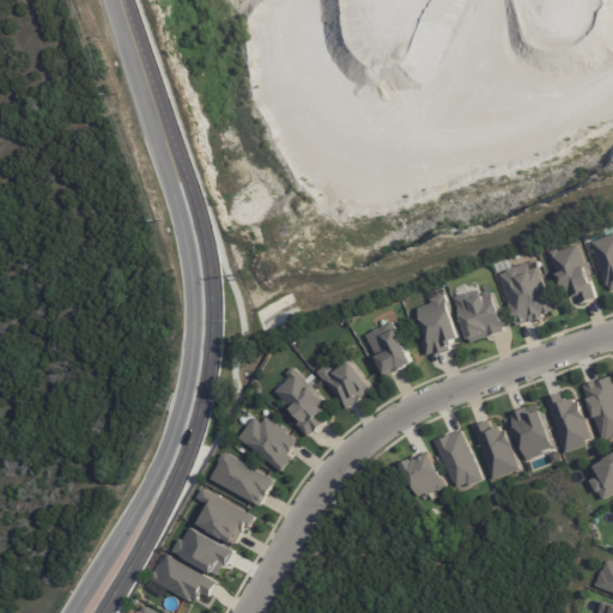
[(612,235),(612,286),(612,284),(608,285),(602,267),(601,267),(599,260),(600,260),(593,242),(612,235)]
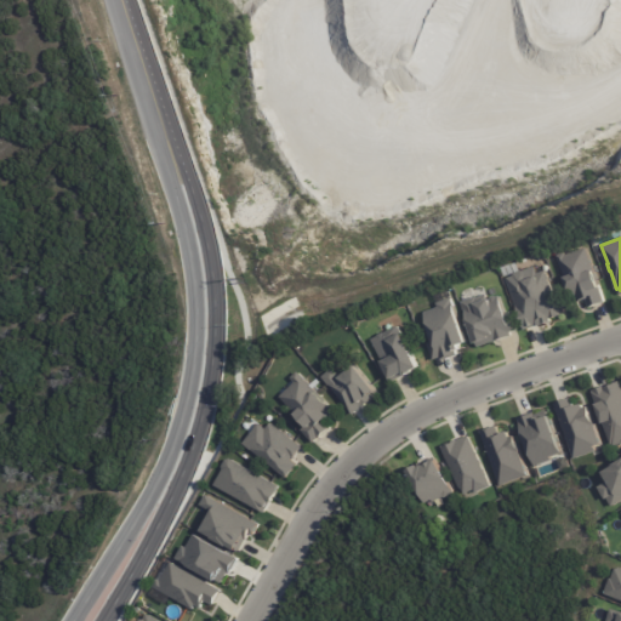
[(586,246),(605,301),(591,306),(587,298),(574,302),(557,255),(565,251),(567,254),(586,246)]
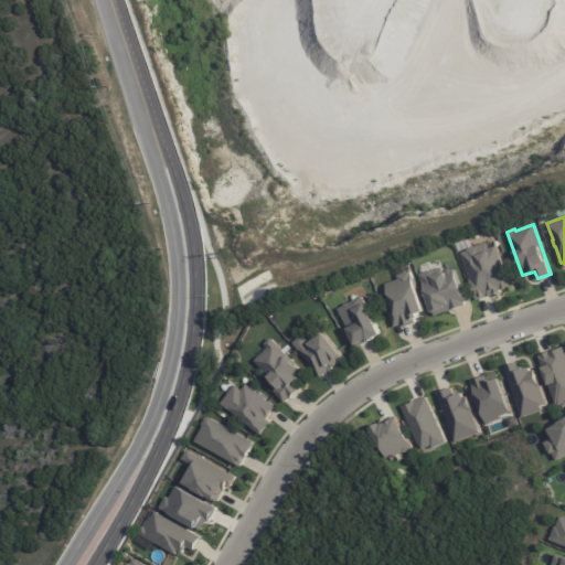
[(501,292),(498,294),(498,295),(491,297),(491,296),(479,300),(475,288),(476,288),(473,283),(472,283),(462,254),(469,251),(470,248),(489,242),(491,248),(499,245),(513,288),(501,292)]
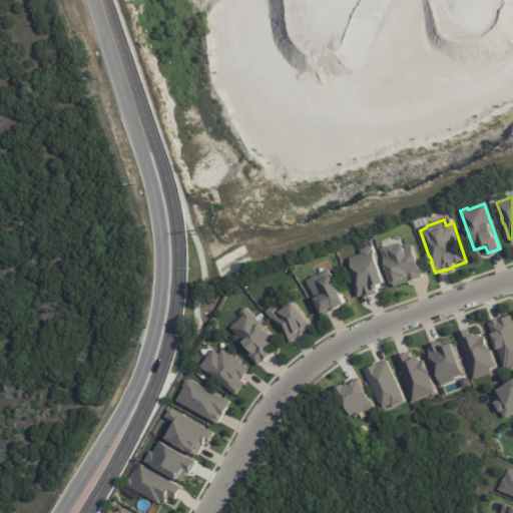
[(413,243),(417,252),(422,265),(424,264),(428,273),(423,275),(424,277),(410,282),(410,281),(396,287),(395,284),(394,284),(382,248),(394,243),(395,245),(402,242),(404,247),(406,246),(406,245),(410,243),(411,244),(413,243)]
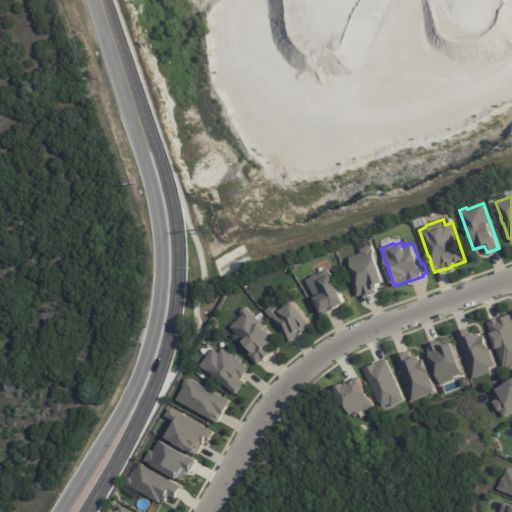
[(252,263),(245,245),(213,258),(221,276),(252,263)]
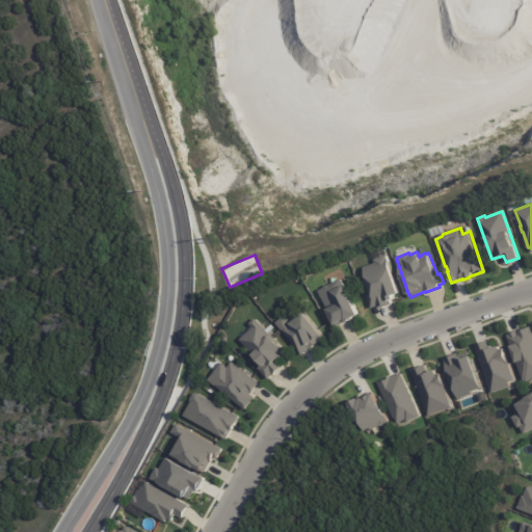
[(388,255),(402,293),(395,295),(396,298),(392,300),(393,303),(380,308),(379,306),(373,308),(368,294),(373,292),(364,267),(376,263),(375,259),(388,255)]
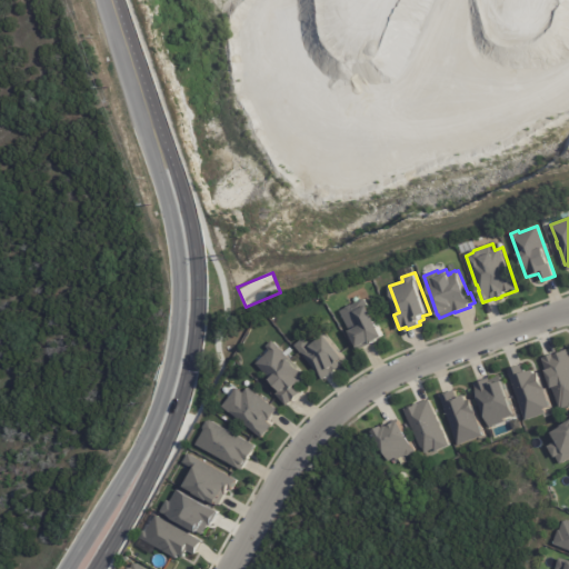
[(361,349),(361,348),(358,350),(351,337),(353,336),(351,331),(341,310),(347,308),(348,307),(352,303),(353,305),(366,298),(386,337),(361,349)]
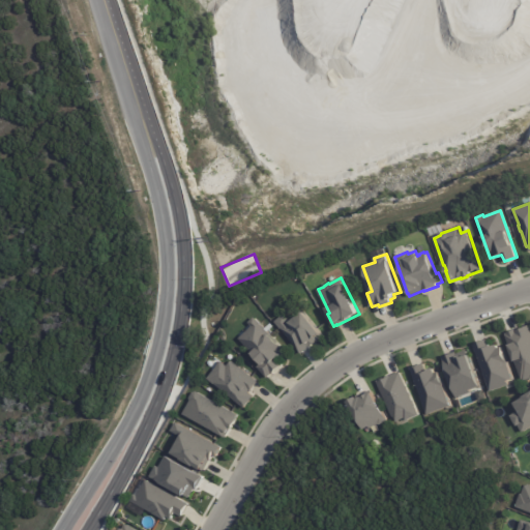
[(304,312),(323,335),(318,340),(319,341),(311,347),(310,347),(301,353),(275,321),(284,314),(291,323),(304,312)]
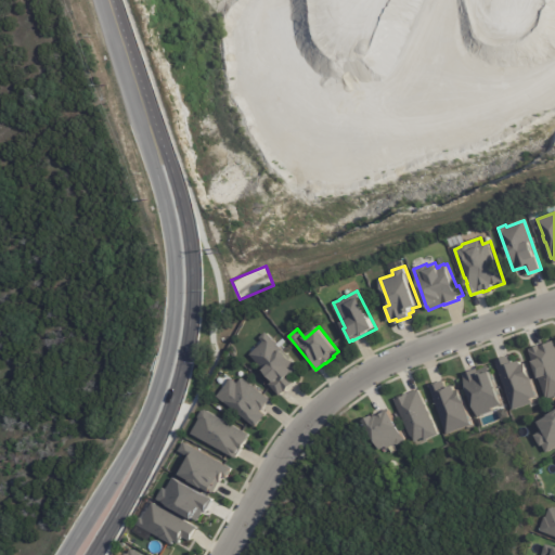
[(250,353),(265,340),(261,337),(267,332),(297,363),(294,366),(297,370),(292,375),(297,382),(286,391),(285,390),(280,396),(270,384),(274,379),(265,370),(266,370),(250,353)]
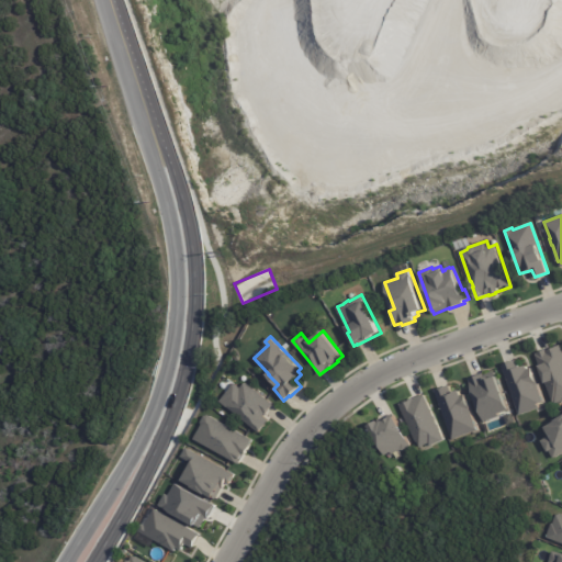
[(536,352),(548,349),(548,350),(558,347),(558,346),(561,345),(561,401),(557,403),(555,401),(553,402),(536,352)]
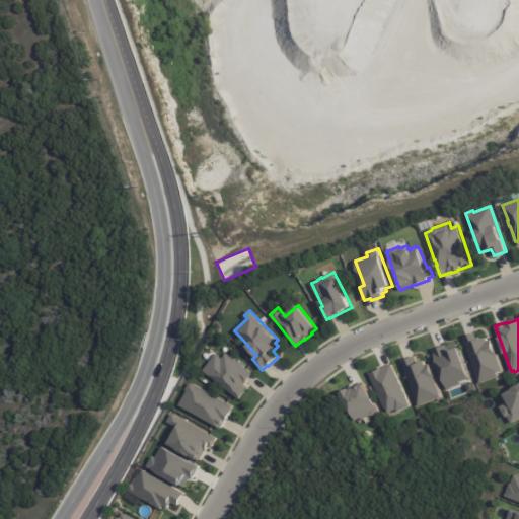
[(476,331),(479,339),(487,337),(488,340),(492,338),(497,354),(496,354),(502,370),(497,372),(499,376),(480,383),(463,337),(476,331)]
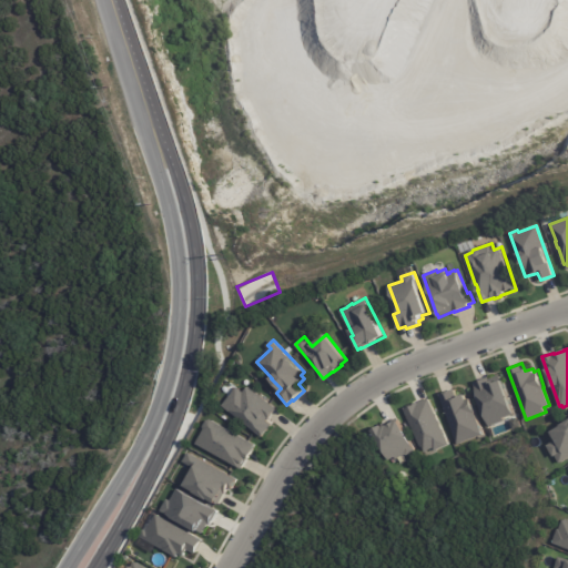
[(474,382),(488,377),(489,378),(500,375),(515,414),(505,417),(505,421),(490,426),(474,382)]
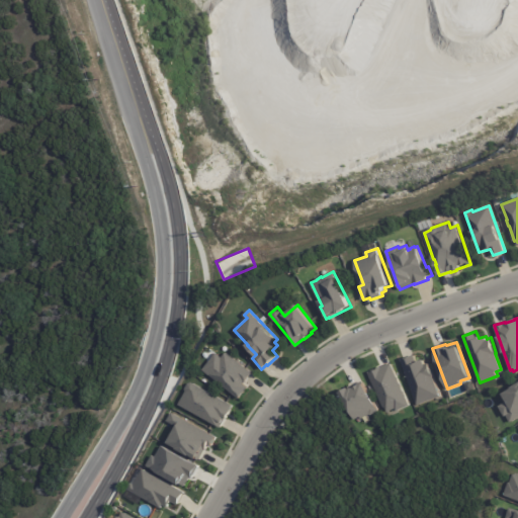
[(216,353),(222,357),(227,352),(252,373),(244,383),(248,386),(245,391),(246,391),(240,399),(210,375),(209,375),(202,369),(216,353)]
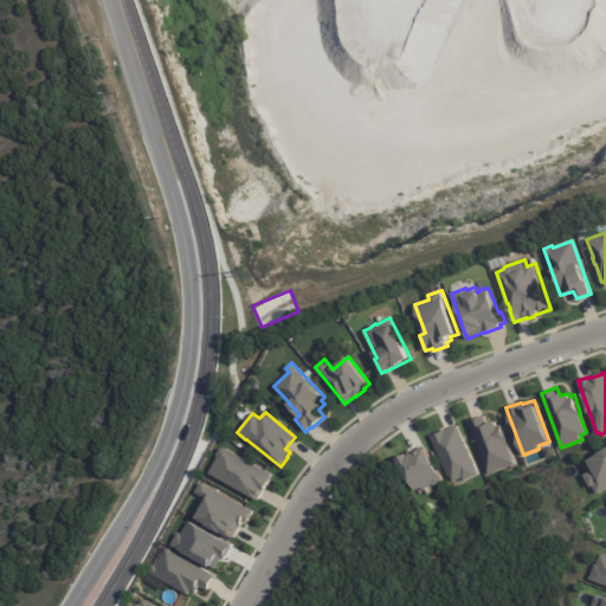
[(485,414),(489,423),(496,420),(498,426),(503,425),(508,439),(508,440),(516,463),(489,474),(469,420),(485,414)]
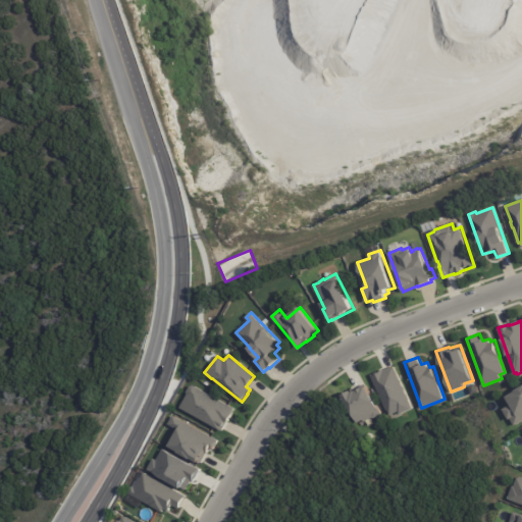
[(394,366),(413,408),(400,414),(399,411),(390,415),(388,410),(386,410),(373,379),(371,374),(383,369),(384,370),(394,366)]
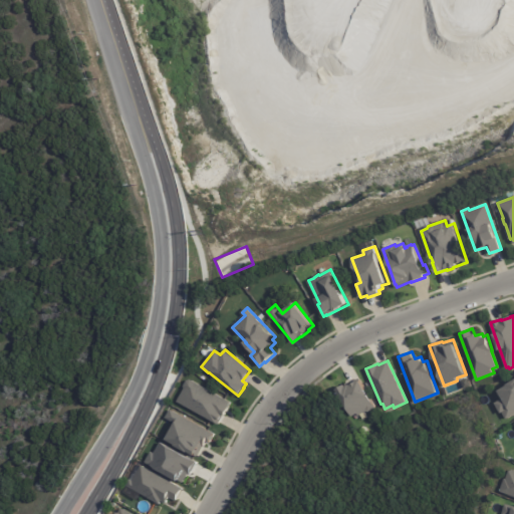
[(191,378),(232,402),(228,409),(225,415),(219,425),(178,402),(185,388),(185,386),(188,380),(191,378)]
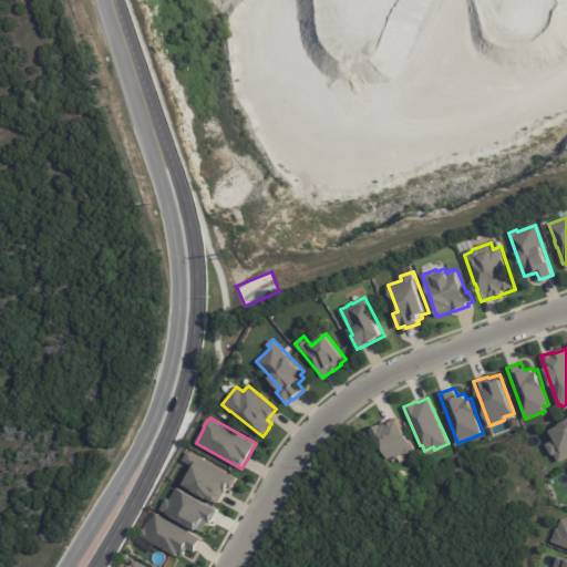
[(372,429),(382,424),(383,425),(387,423),(388,424),(395,420),(395,421),(398,419),(414,447),(413,450),(406,454),(403,453),(394,459),(393,456),(388,460),(372,429)]
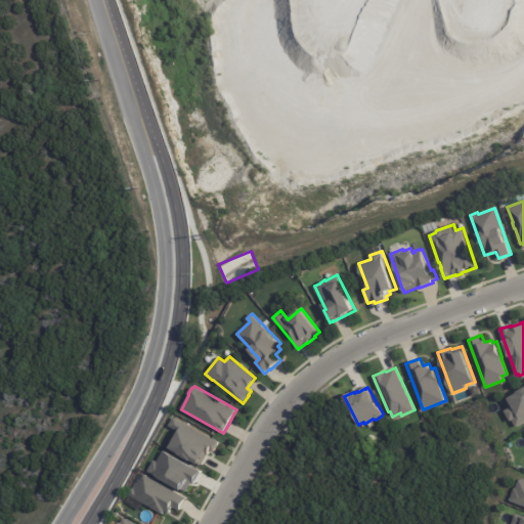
[(523,422),(517,427),(513,421),(512,422),(506,410),(514,405),(513,404),(511,404),(509,401),(510,399),(509,398),(518,393),(518,392),(523,388),(523,422)]
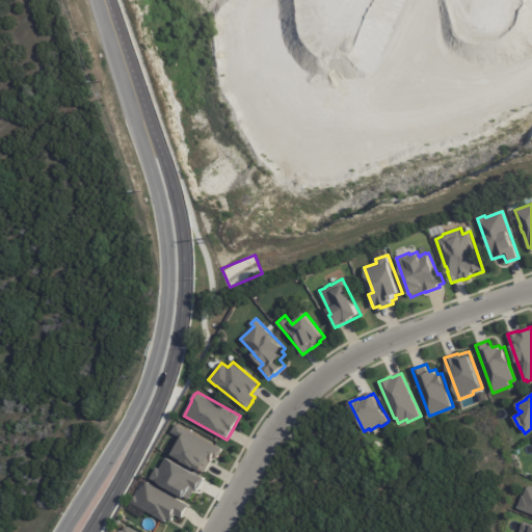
[(177,423),(222,448),(217,458),(214,457),(212,461),(211,461),(205,472),(196,468),(183,460),(174,455),(183,439),(171,432),(177,423)]
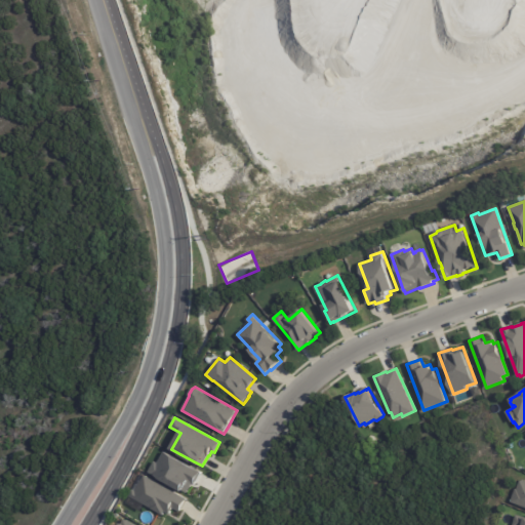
[(165,451),(203,472),(196,485),(194,484),(189,492),(185,490),(184,491),(150,472),(156,461),(159,462),(165,451)]
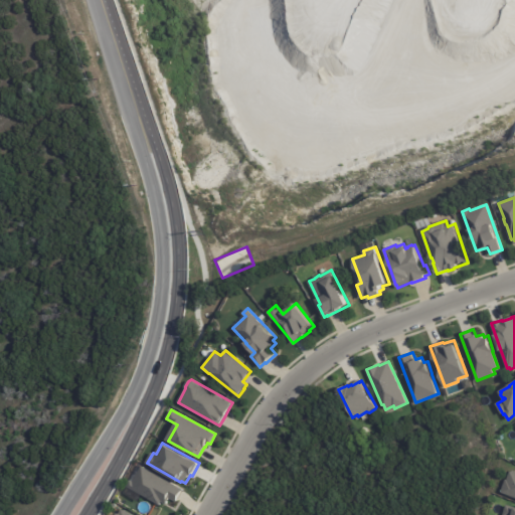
[(143,466),(185,489),(177,502),(171,498),(167,504),(163,502),(161,505),(128,487),(131,480),(131,479),(139,465),(142,467),(143,466)]
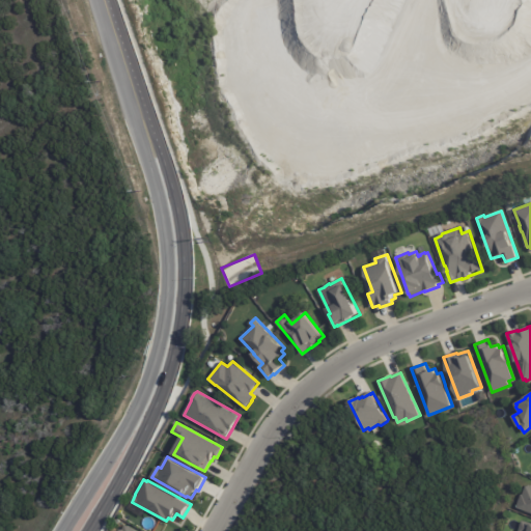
[(529,484),(530,484),(530,512),(516,507),(522,494),(523,495),(527,485),(528,486),(529,484)]
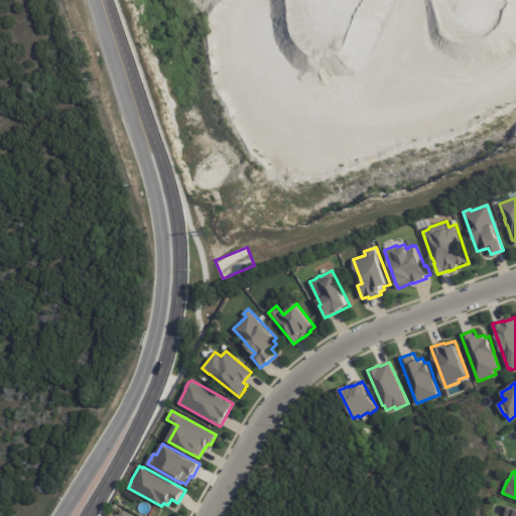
[(515,507),(515,515),(504,515),(508,505),(515,507)]
